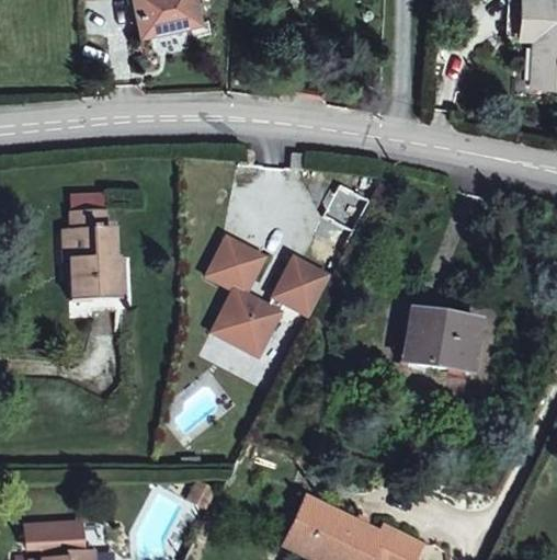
[(201,29),(194,0),(132,0),(139,40),(201,29)]
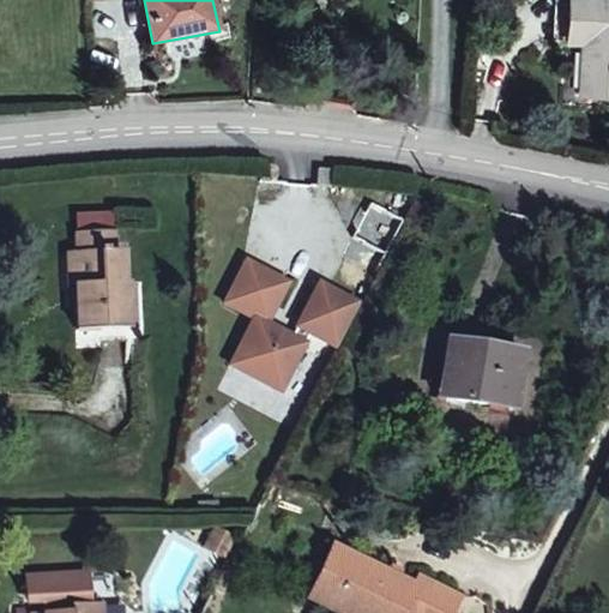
[(554,0),(553,42),(568,43),(572,0),(554,0)]
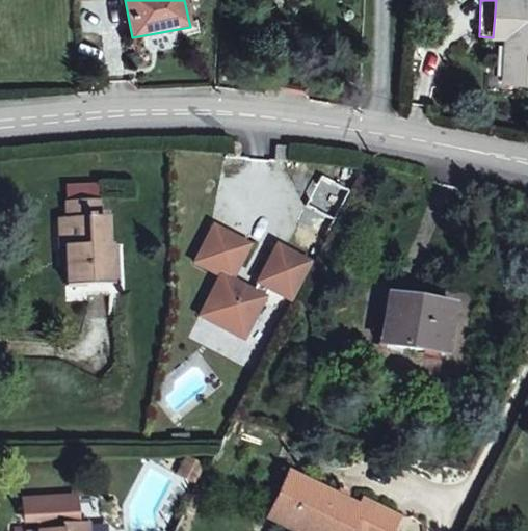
[(527,0),(496,0),(493,37),(509,37),(508,47),(499,48),(496,84),(527,85),(527,0)]
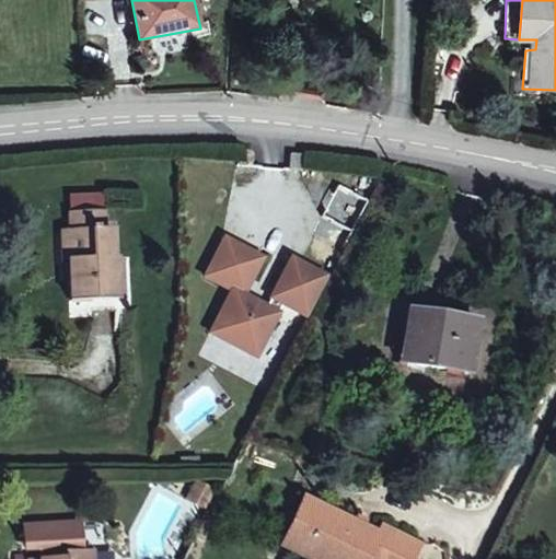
[(99,288),(122,286),(119,251),(115,246),(114,219),(107,219),(107,206),(70,208),(70,222),(62,224),(65,252),(70,253),(72,289),(99,288)]
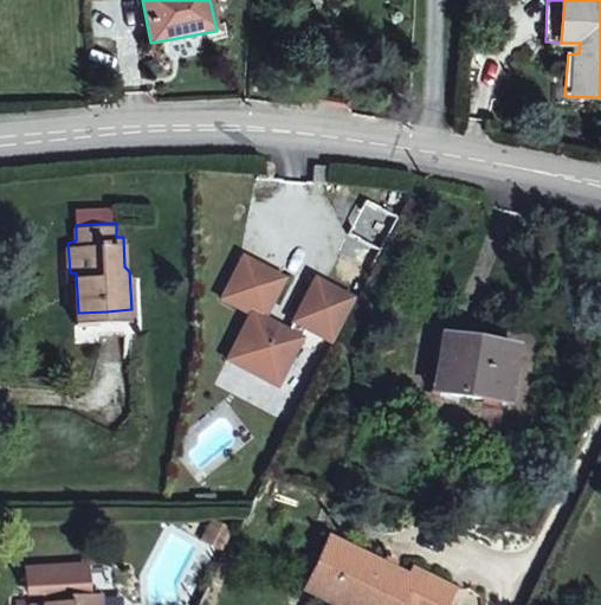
[(232,353),(282,378),(310,321),(337,334),(359,291),(315,270),(289,323),(263,310),(283,270),(245,251),(225,293),(254,307),(232,353)]
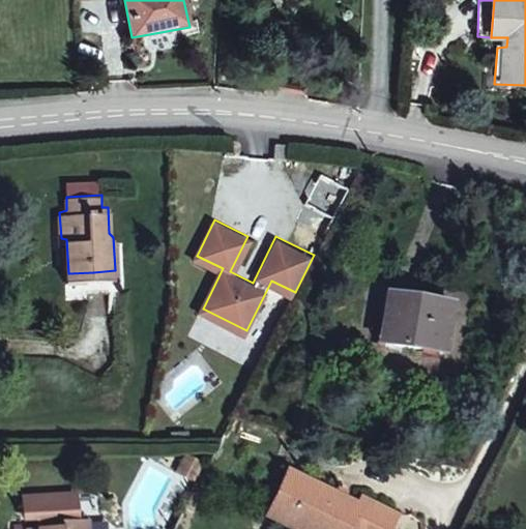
[(94,283),(115,282),(115,270),(93,272),(94,283)]
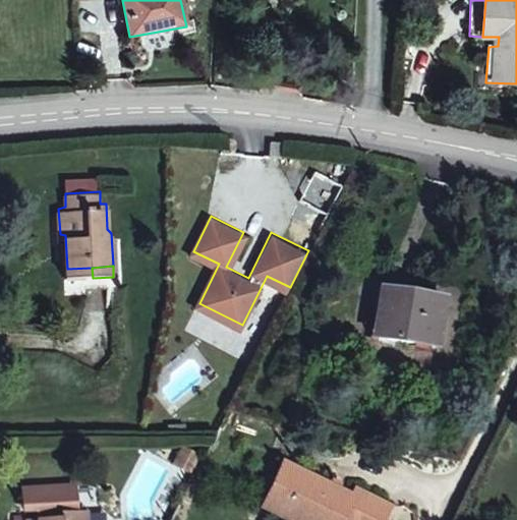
[(381,334),(449,346),(458,300),(391,286),(381,334)]
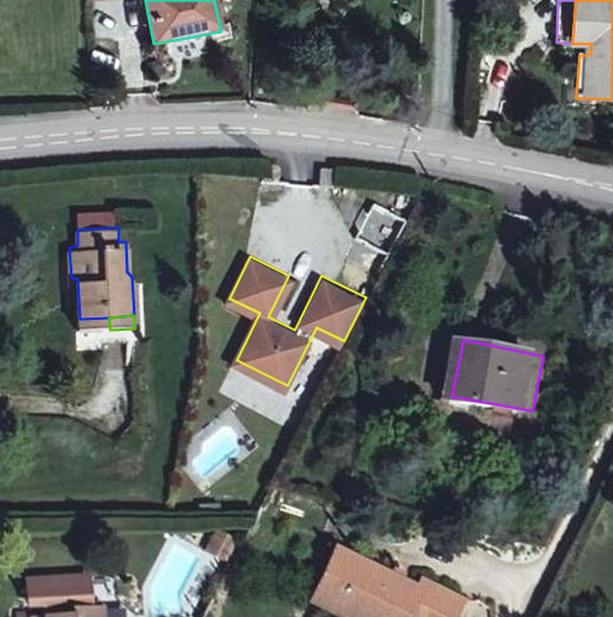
[(234,545),(219,537),(210,557),(225,564),(234,545)]
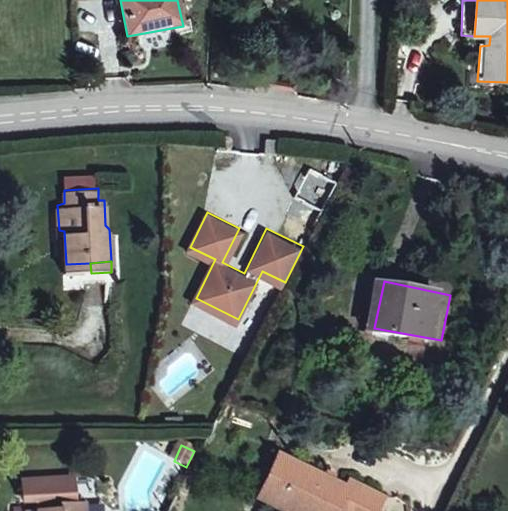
[(377,510),(386,494),(357,479),(353,487),(283,451),(261,496),(290,510),(377,510)]
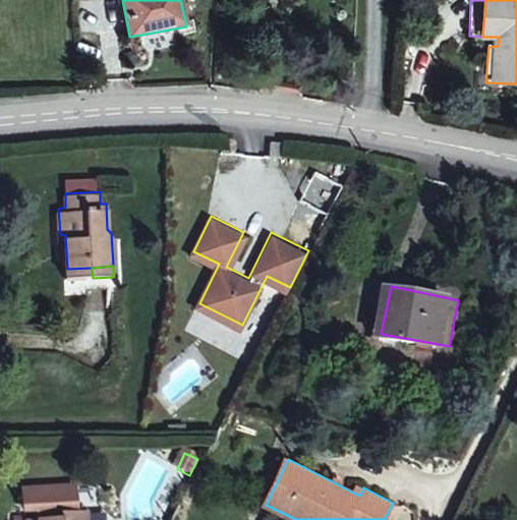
[(95,519),(95,510),(84,510),(84,483),(34,482),(34,505),(46,505),(46,515),(38,515),(38,512),(24,511),(23,519),(95,519)]
